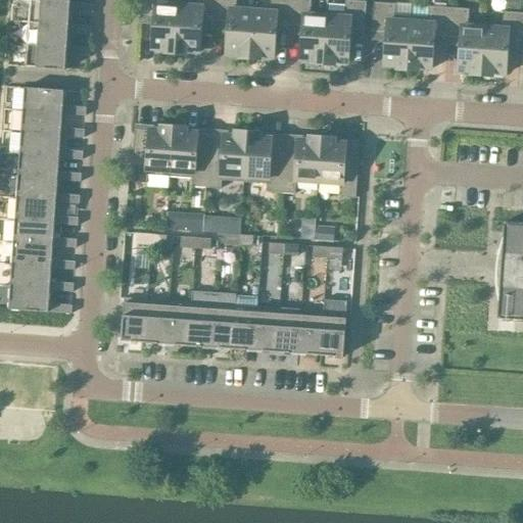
[(30,0),(29,22),(67,26),(68,25),(68,11),(93,12),(93,4),(69,2),(69,3),(30,0)]
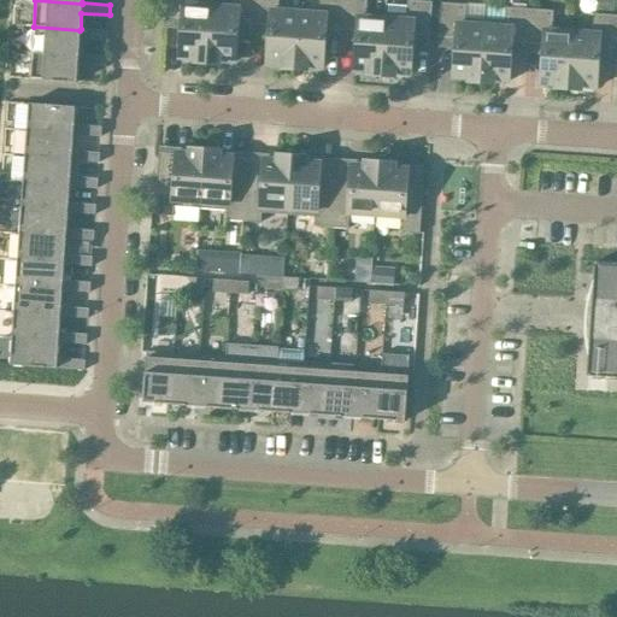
[(206,63),(210,6),(191,5),(189,0),(165,0),(164,17),(181,18),(178,58),(194,59),(194,62),(206,63)]
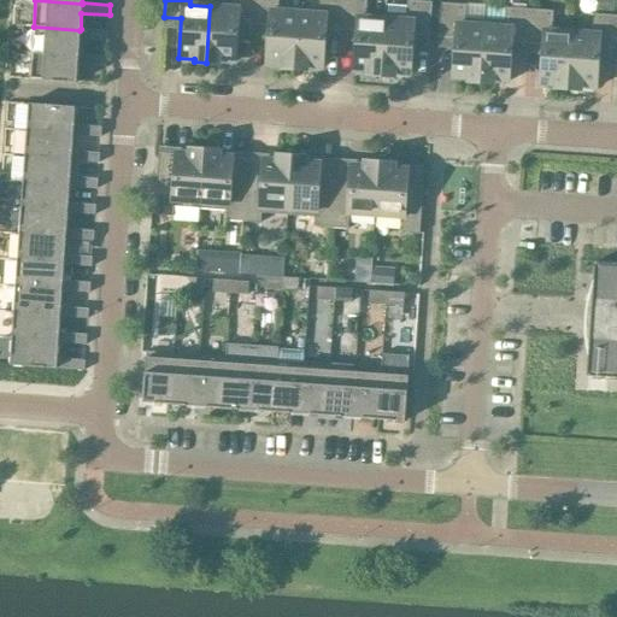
[(253,23),(254,0),(230,0),(230,7),(210,6),(206,63),(218,64),(219,62),(234,62),(238,23),(253,23)]
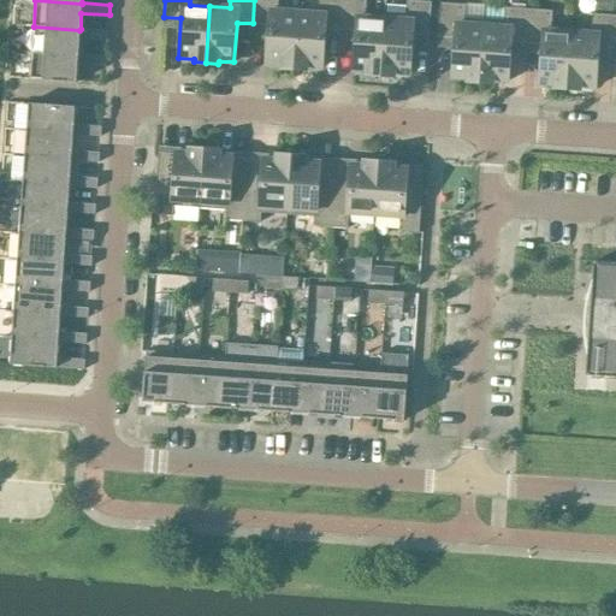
[(294,69),(297,6),(278,5),(277,0),(254,0),(253,23),(268,24),(266,64),(282,65),(280,69),(294,69)]
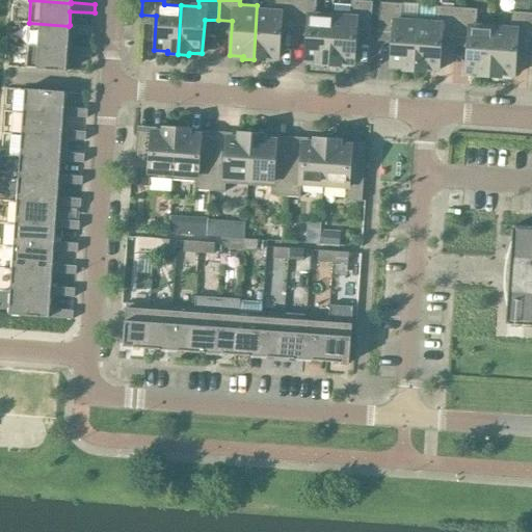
[(293,26),(295,0),(274,0),(274,6),(257,5),(254,59),(264,60),(264,58),(277,59),(280,25),(293,26)]
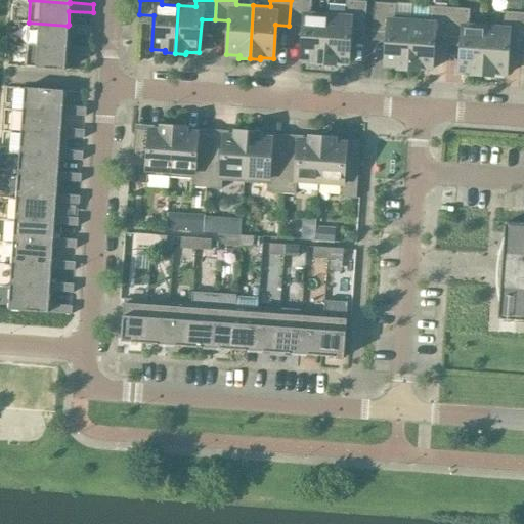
[(323,64),(328,10),(326,10),(326,15),(310,14),(311,0),(291,0),(289,26),(303,27),(300,60),(313,60),(313,63),(323,64)]
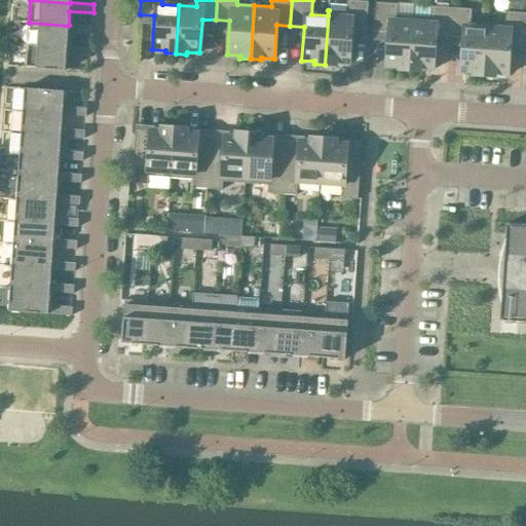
[(329,10),(325,65),(336,65),(336,63),(349,64),(351,30),(366,31),(368,2),(347,0),(346,11),(329,10)]
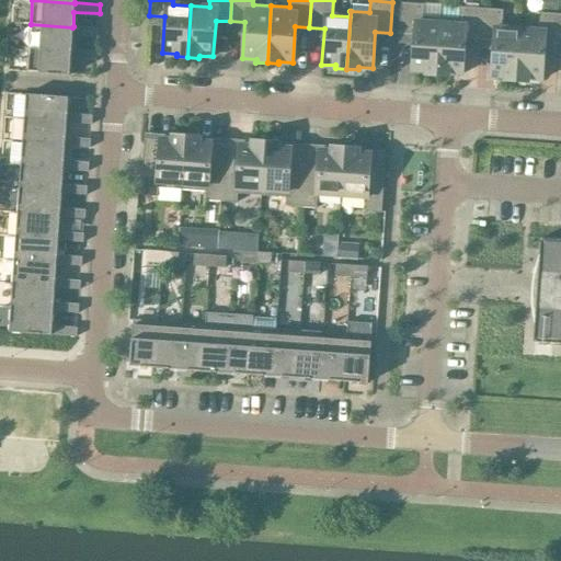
[(545,0),(545,12),(557,12),(557,0),(545,0)]
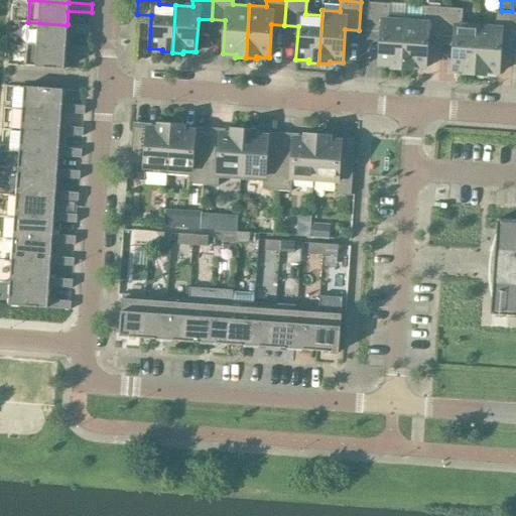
[(401,70),(404,21),(388,20),(389,4),(369,2),(366,31),(380,32),(378,65),(391,66),(391,69),(401,70)]
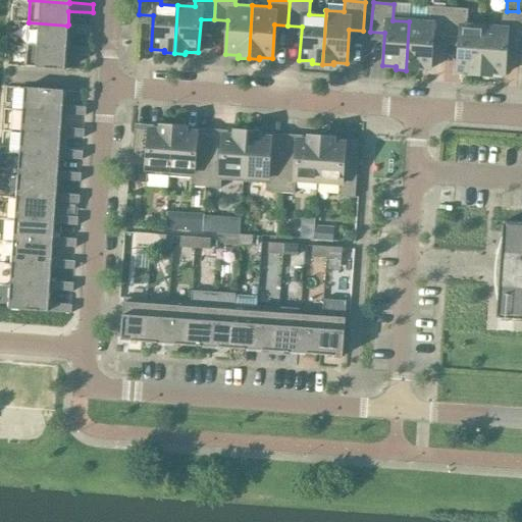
[(446,37),(448,7),(427,6),(426,22),(409,21),(406,70),(416,70),(417,68),(429,69),(432,36),(446,37)]
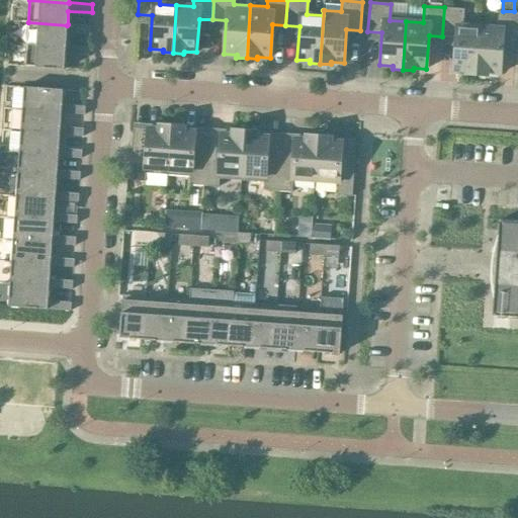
[(477,75),(480,26),(462,25),(464,9),(444,7),(442,36),(455,37),(453,71),(465,72),(465,74),(477,75)]
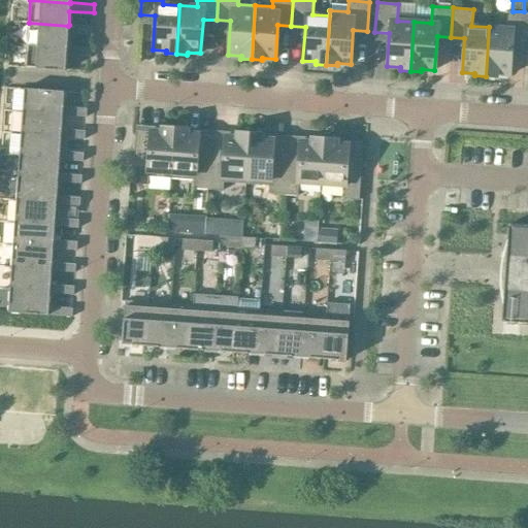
[(525,42),(527,13),(507,11),(506,28),(489,27),(486,76),(496,77),(496,74),(509,75),(512,41),(525,42)]
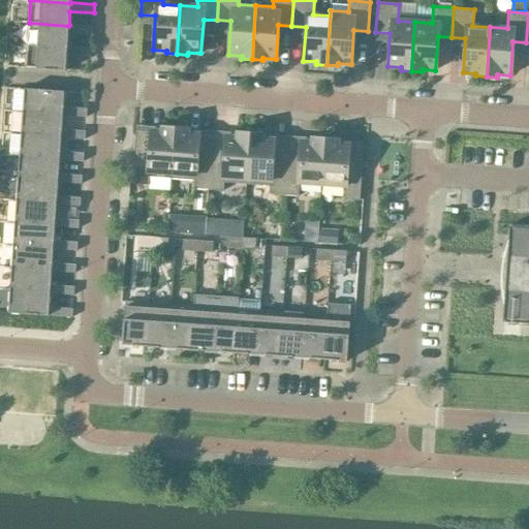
[(29,23),(27,44),(67,48),(67,47),(68,33),(92,35),(93,26),(69,25),(68,26),(29,23)]
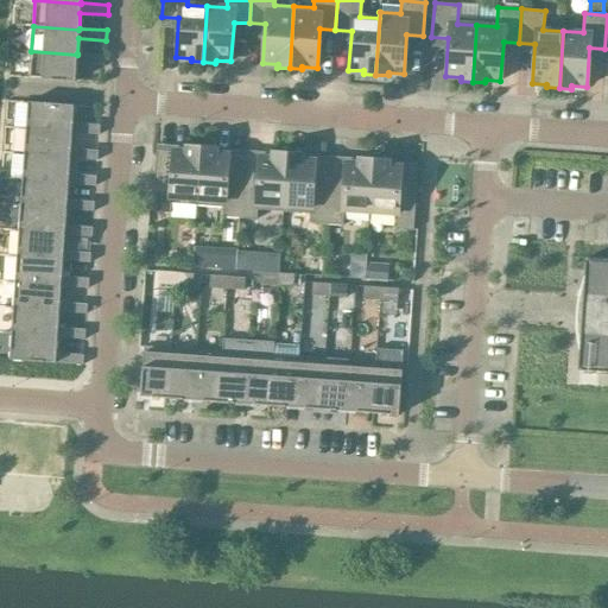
[(30,78),(75,82),(75,81),(75,80),(76,64),(103,65),(105,56),(77,54),(77,55),(31,51),(30,78)]
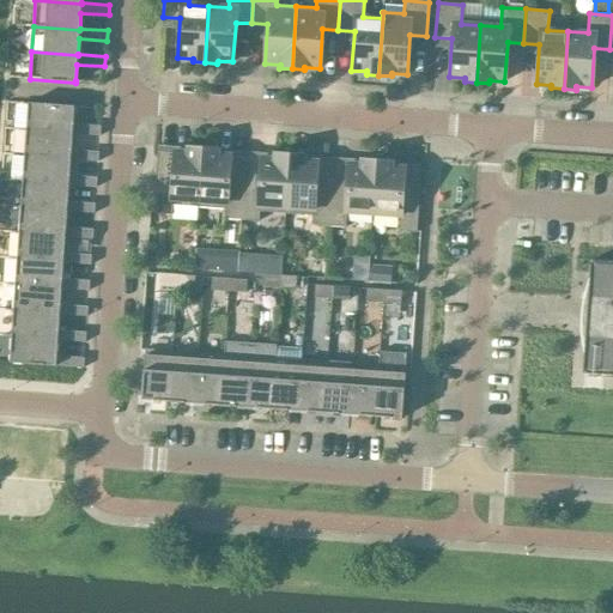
[(28,103),(26,129),(72,133),(72,134),(99,135),(101,126),(73,123),(74,108),(74,107),(74,105),(28,103)]
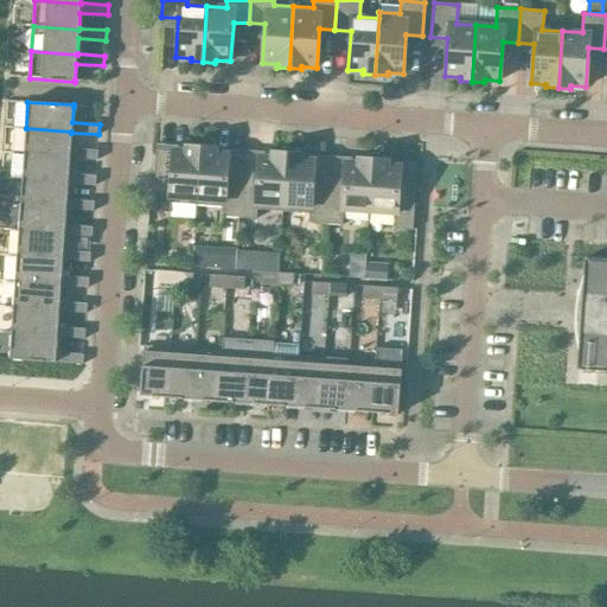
[(26,128),(24,154),(70,157),(70,158),(97,160),(97,151),(70,148),(71,133),(71,132),(26,128)]
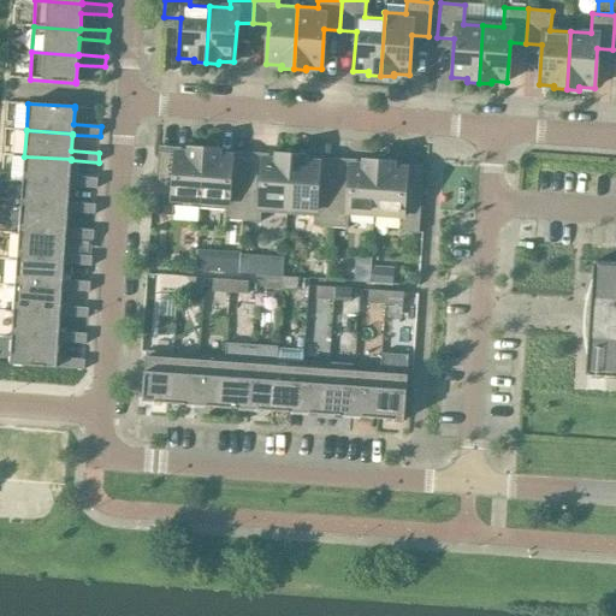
[(200,208),(203,149),(189,148),(188,153),(175,152),(175,153),(159,152),(154,214),(172,215),(173,206),(200,208)]
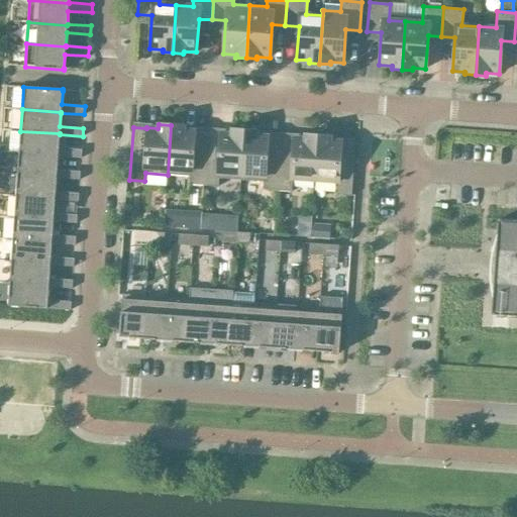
[(204,186),(207,133),(194,132),(195,131),(183,130),(184,126),(171,125),(168,175),(190,177),(189,185),(204,186)]
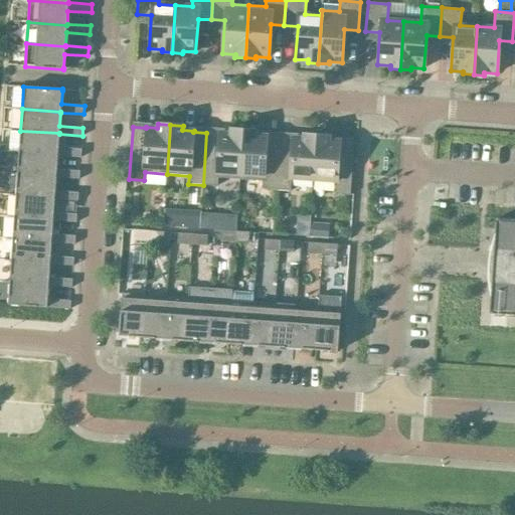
[(239,179),(243,130),(230,129),(230,133),(219,132),(219,134),(206,133),(203,185),(217,186),(217,178),(239,179)]
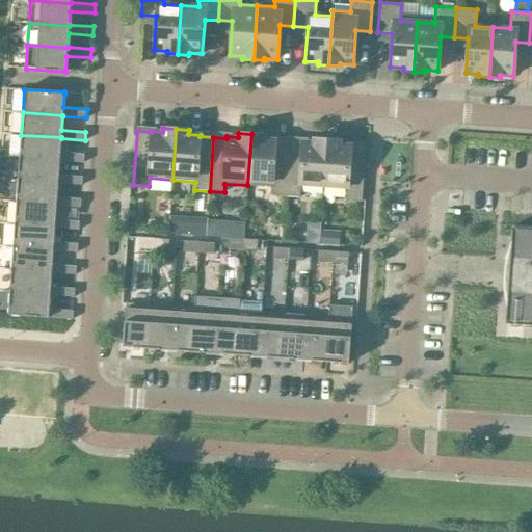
[(285,196),(289,142),(275,141),(275,140),(264,139),(264,135),(251,134),(247,185),(271,187),(270,195),(285,196)]
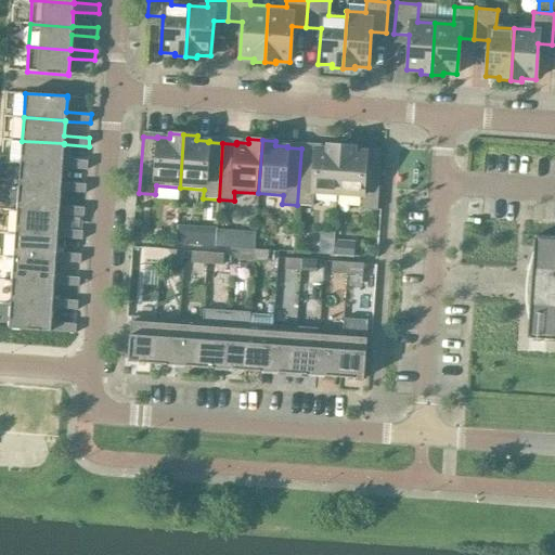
[(22,141),(20,164),(62,167),(62,168),(87,170),(88,160),(63,159),(64,144),(64,143),(22,141)]
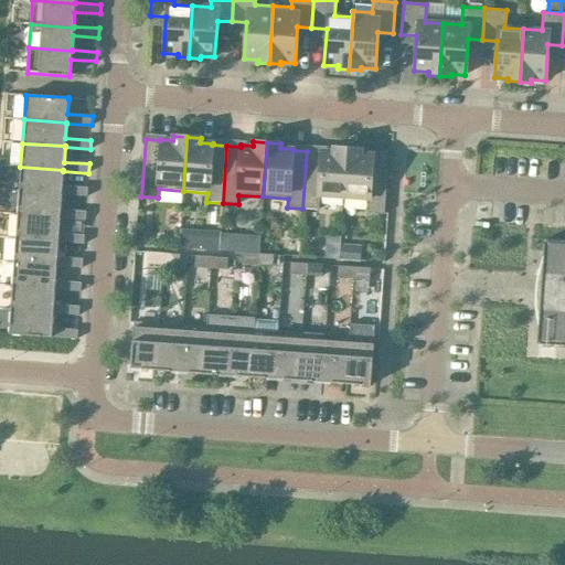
[(343,198),(348,148),(333,147),(333,151),(321,150),(321,152),(307,151),(302,209),(318,210),(319,195),(343,198)]
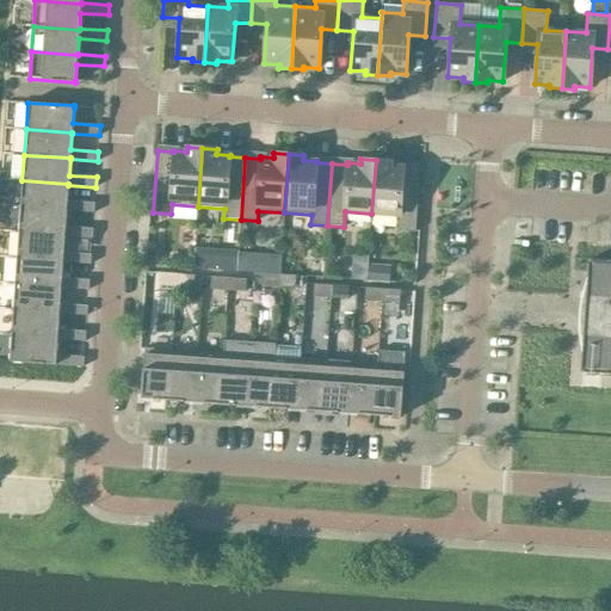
[(376,160),(371,214),(399,215),(397,230),(415,232),(419,170),(403,168),(403,167),(390,166),(390,161),(376,160)]
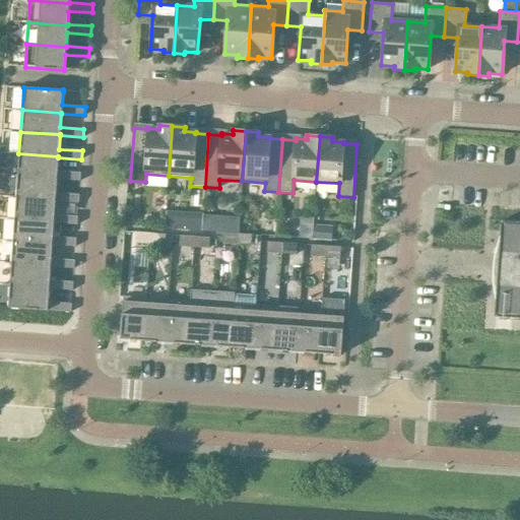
[(18,153),(17,176),(57,179),(56,179),(80,181),(80,173),(57,171),(58,157),(58,156),(18,153)]
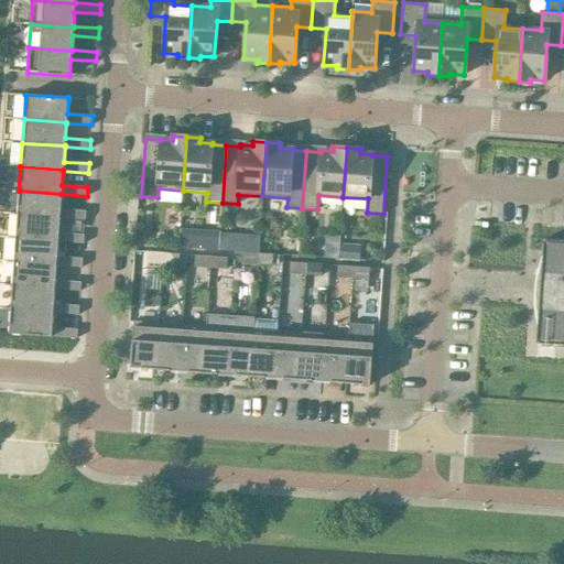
[(19,191),(17,214),(60,217),(60,218),(85,220),(86,210),(61,208),(61,194),(62,194),(19,191)]
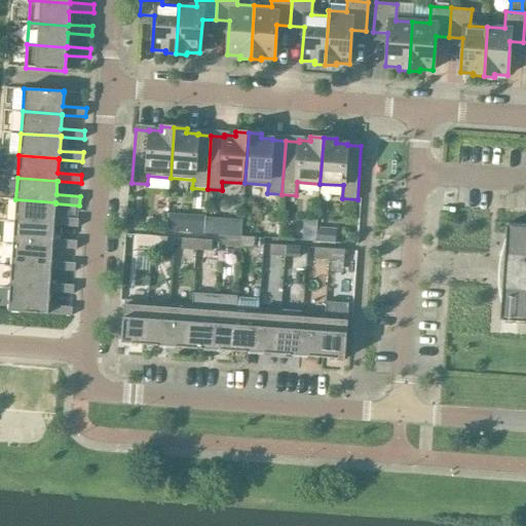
[(15,199),(14,222),(53,225),(53,226),(77,227),(78,219),(54,217),(55,203),(55,202),(15,199)]
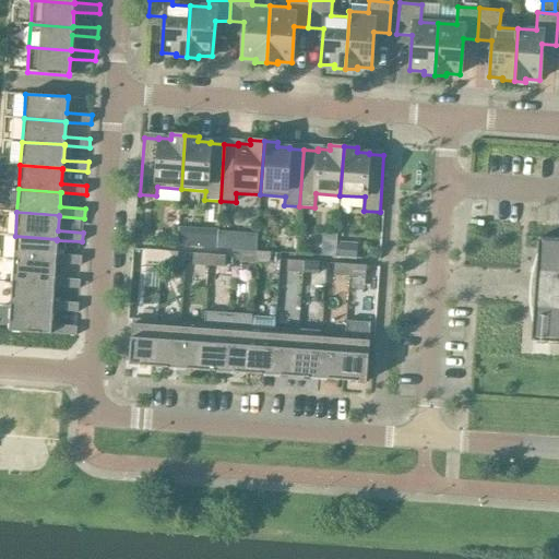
[(135,228),(134,241),(143,241),(143,229),(135,228)]
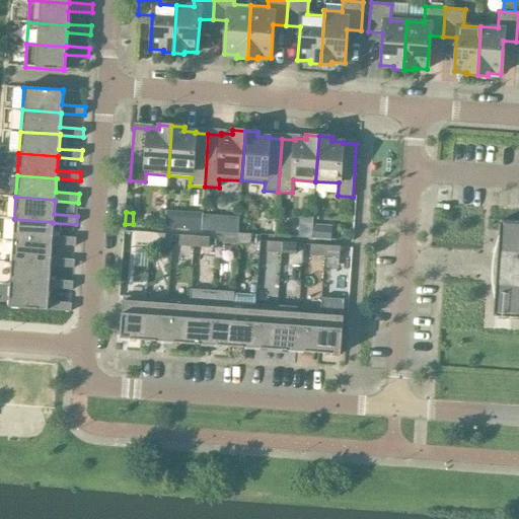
[(203,218),(203,228),(213,229),(213,223),(209,218),(203,218)]
